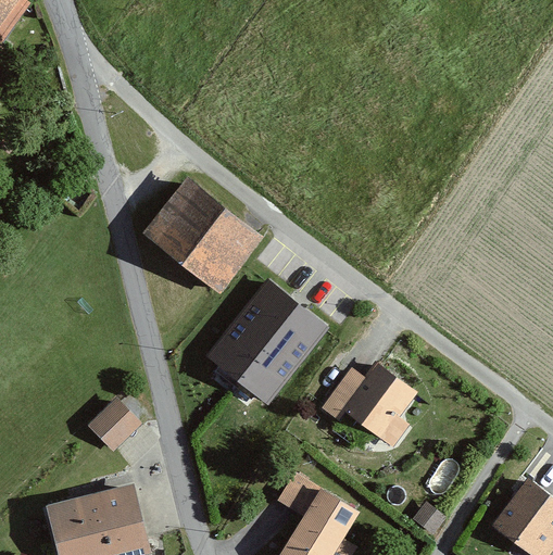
[(0,57),(38,7),(28,0),(0,0),(0,57)]
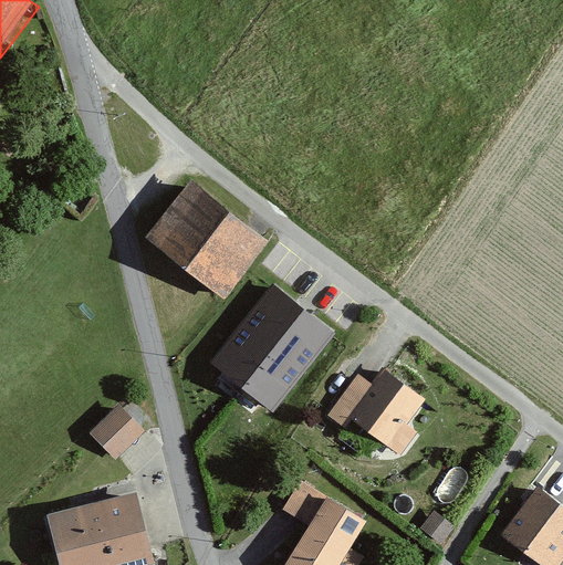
[(270,236),(190,177),(144,240),(222,299),(270,236)]
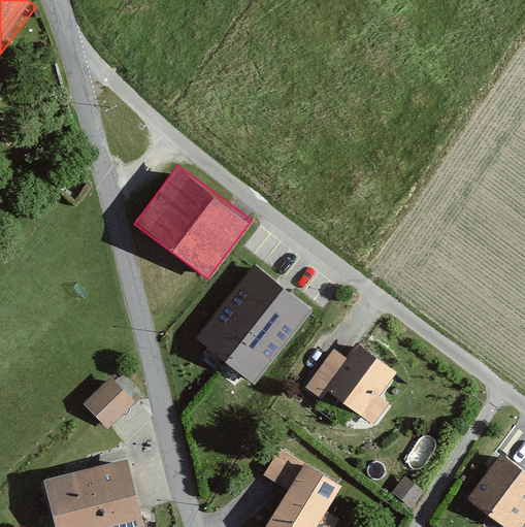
[(310,314),(249,266),(193,338),(255,387),(310,314)]
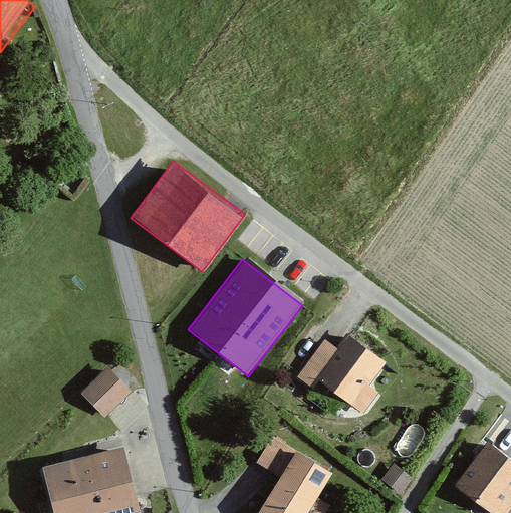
[(347,332),(336,346),(323,337),(296,372),(314,386),(321,376),(350,399),(348,402),(362,412),(377,392),(366,383),(385,359),(347,332)]
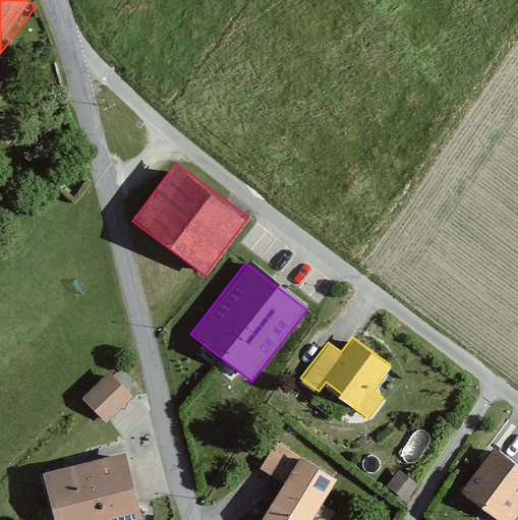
[(131,394),(108,370),(83,395),(107,418),(131,394)]
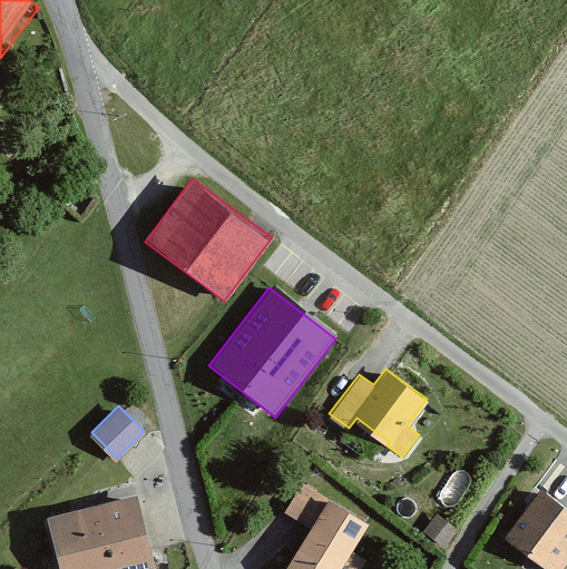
[(303,526),(323,494),(301,481),(282,512),(303,526)]
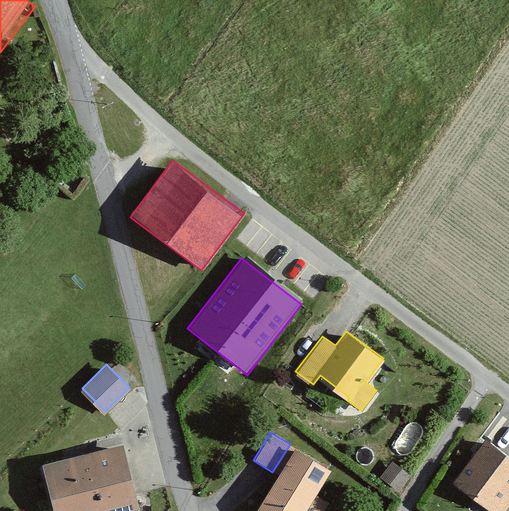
[(508,494),(508,453),(489,438),(457,481),(497,510),(508,494)]
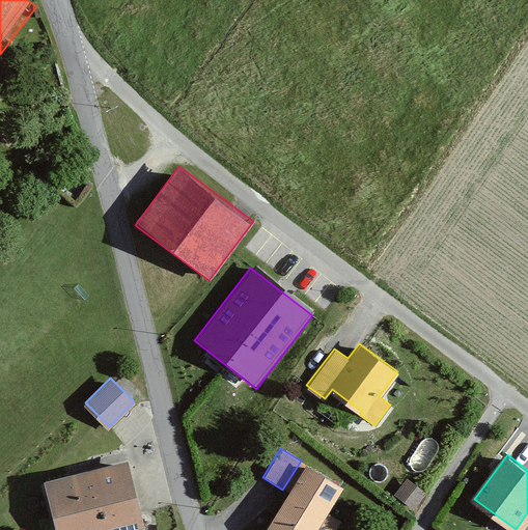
[(129,459),(48,481),(59,529),(112,529),(145,522),(129,459)]
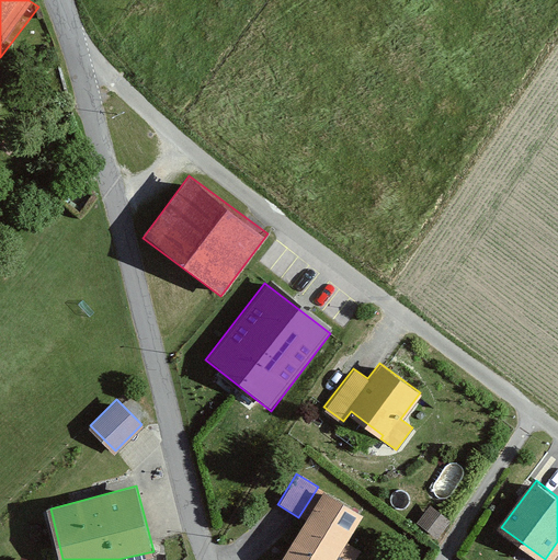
[(352,559),(359,550),(346,544),(365,514),(326,490),(283,559),(285,559),(352,559)]
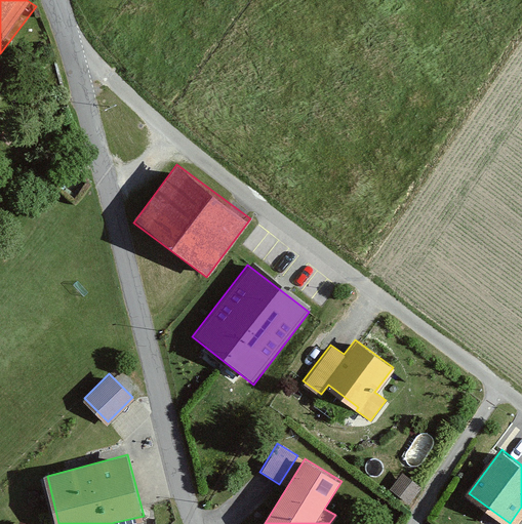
[(406,505),(420,486),(401,471),(387,488),(406,505)]
